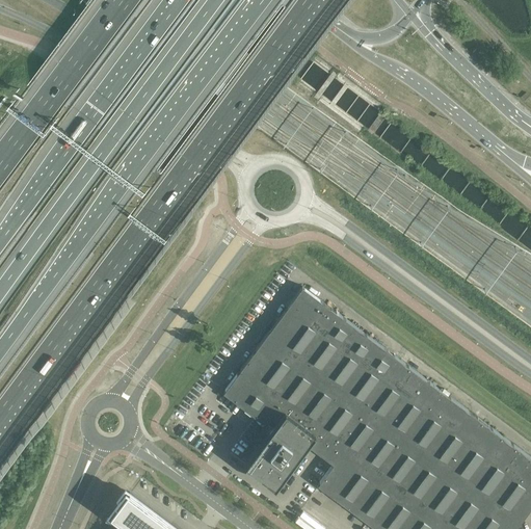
[(392,528),(476,418),(443,394),(409,369),(303,289),(291,305),(314,321),(298,342),(319,358),(284,405),(306,423),(345,452),(335,466),(319,487),(320,487),(340,503),(350,510),(361,519),(374,528),(392,528)]
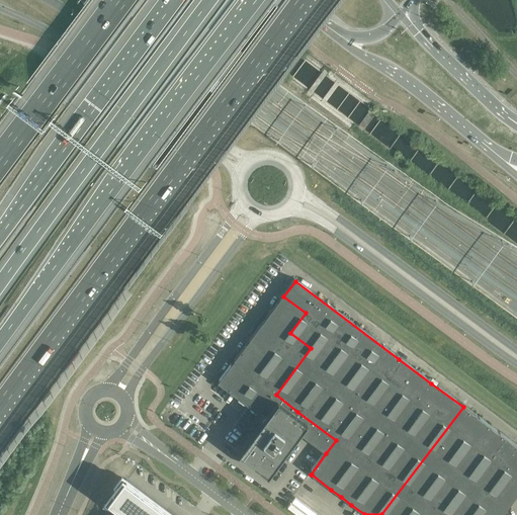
[(276,395),(311,348),(290,333),(306,313),(283,296),(219,384),(242,402),(260,416),(261,415),(266,419),(239,454),(268,477),(274,469),(275,469),(276,469),(277,468),(277,467),(277,466),(276,466),(276,465),(299,434),(287,425),(297,412),(276,395)]
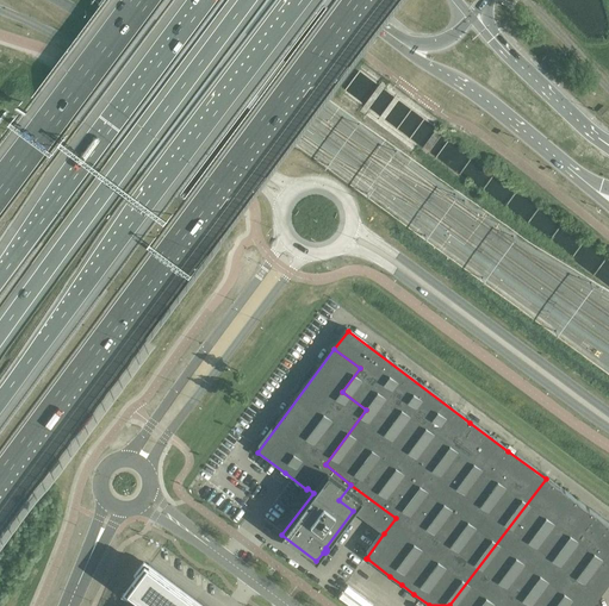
[(520,605),(548,569),(527,554),(570,497),(546,479),(449,605),(520,605)]
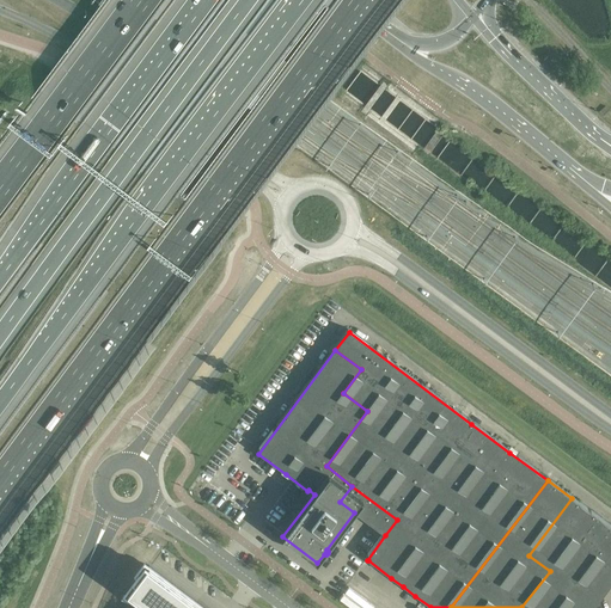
[(397,520),(352,486),(340,502),(354,513),(362,519),(385,535),(397,520)]
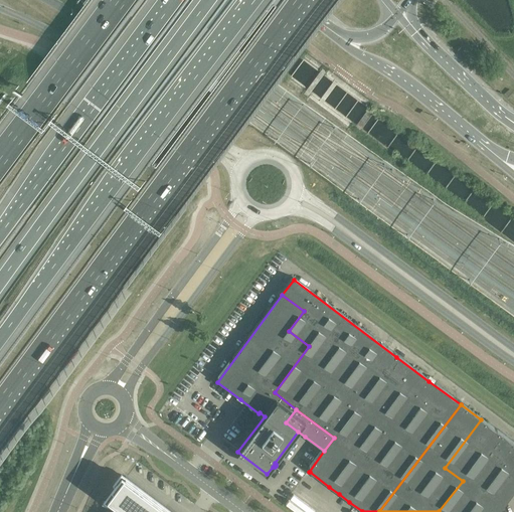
[(500,511),(513,494),(513,444),(481,419),(445,468),(463,481),(439,511),(500,511)]
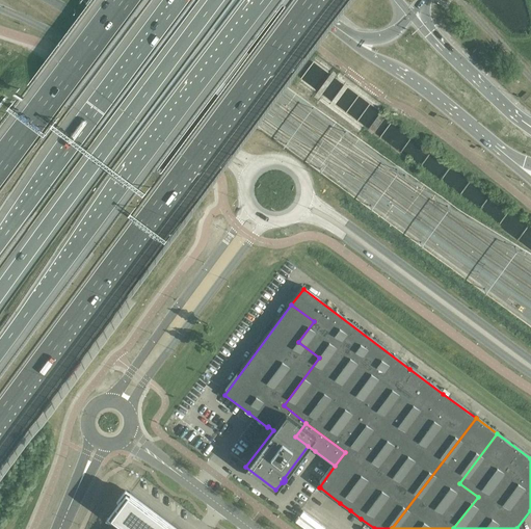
[(127,527),(114,517),(130,495),(176,528),(126,492),(117,503),(122,506),(113,517),(127,527)]
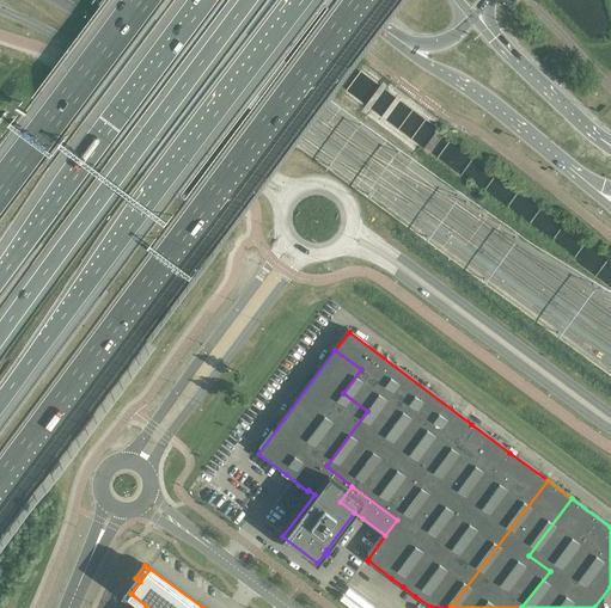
[(202,607),(150,569),(132,594),(146,606),(145,607),(202,607)]
